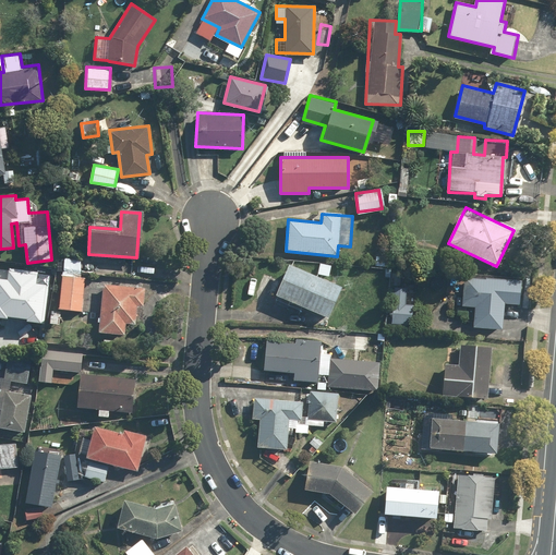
[(414,244),(414,234),(409,233),(408,244),(405,243),(403,255),(418,256),(419,244),(414,244)]
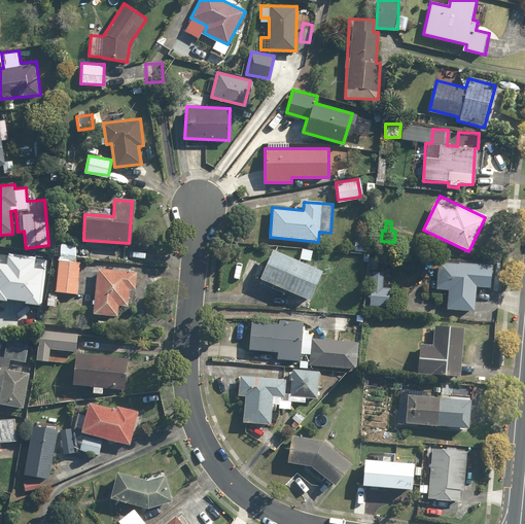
[(78,243),(61,241),(56,291),(78,293),(81,260),(77,260),(78,243)]
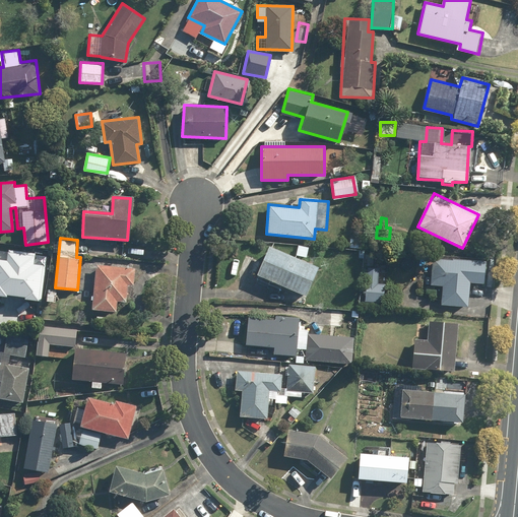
[(310,247),(298,243),(295,254),(307,258),(310,247)]
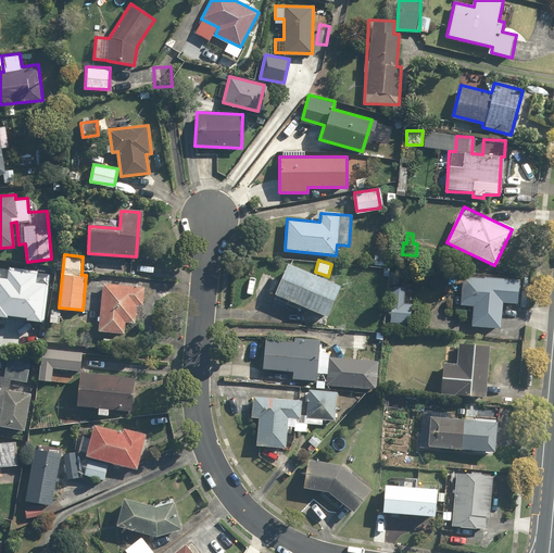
[(338,287),(286,266),(274,298),(325,318),(338,287)]
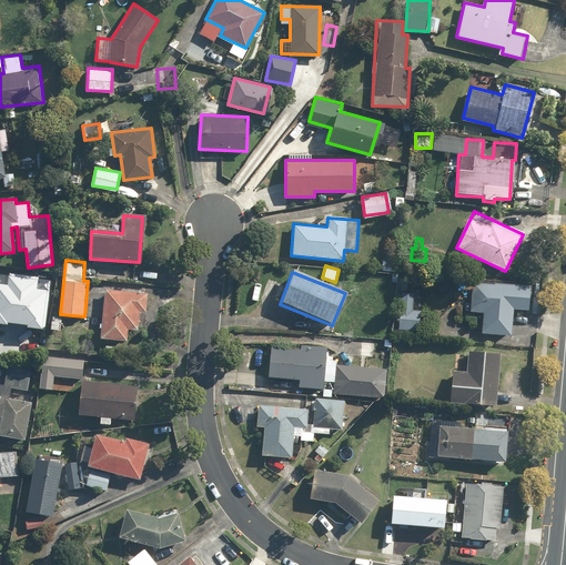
[(0,285),(0,325),(44,330),(49,291),(39,290),(40,279),(10,275),(9,286),(0,285)]
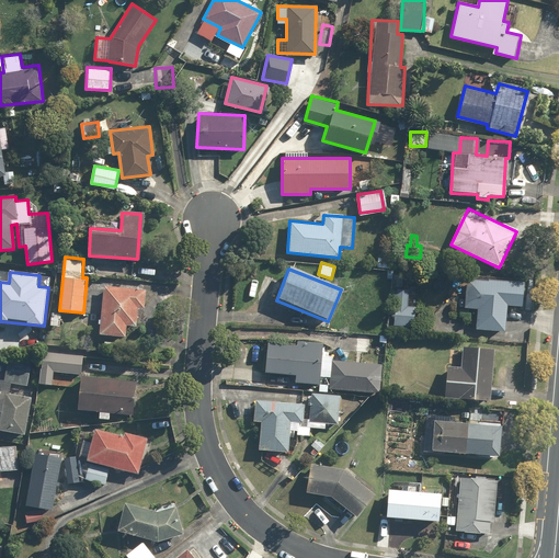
[(521,283),(466,280),(465,307),(478,308),(476,331),(504,333),(505,307),(518,307),(521,283)]
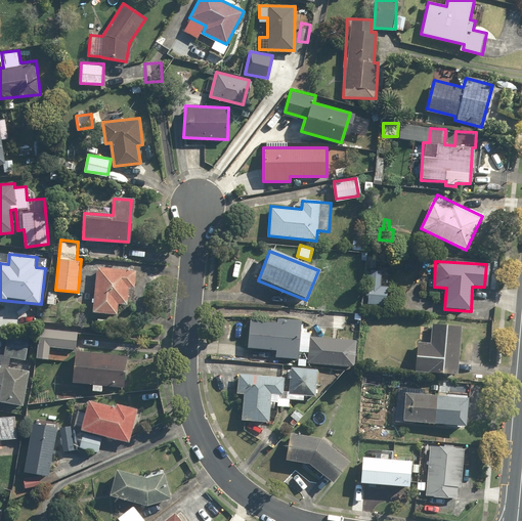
[(135,270),(96,267),(92,312),(116,314),(117,304),(127,304),(128,288),(134,288),(135,270)]
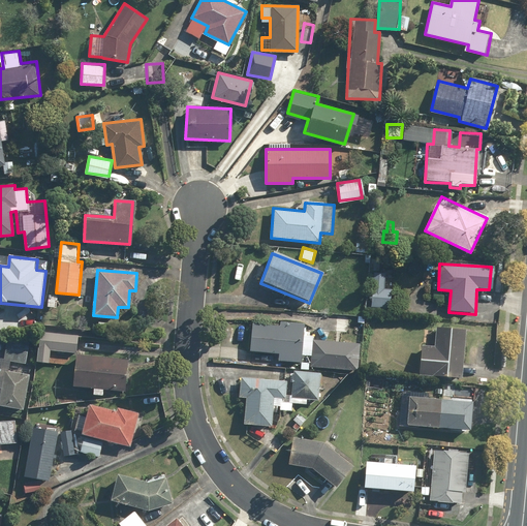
[(386,272),(374,271),(373,286),(371,286),(370,307),(391,308),(392,288),(385,288),(386,272)]
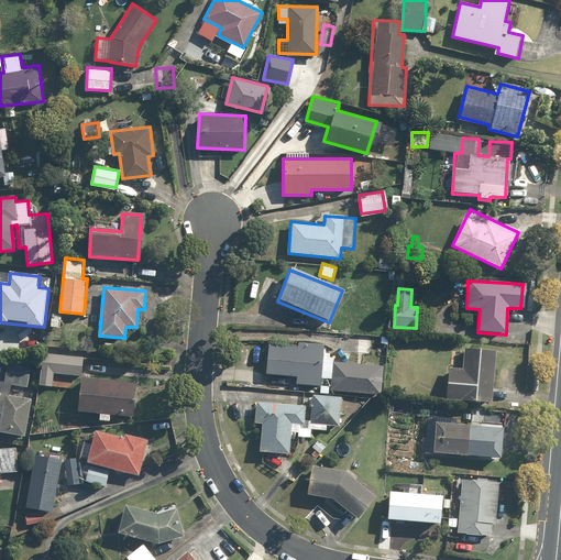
[(298,347),(270,344),(266,374),(297,376),(297,384),(320,386),(323,346),(298,342),(298,347)]
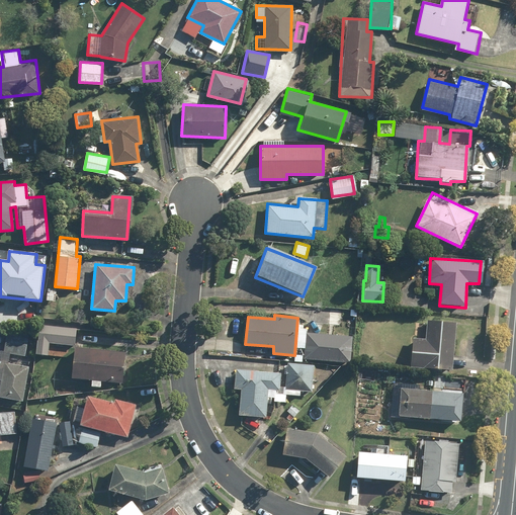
[(451,371),(454,324),(427,322),(426,340),(412,339),(410,369),(451,371)]
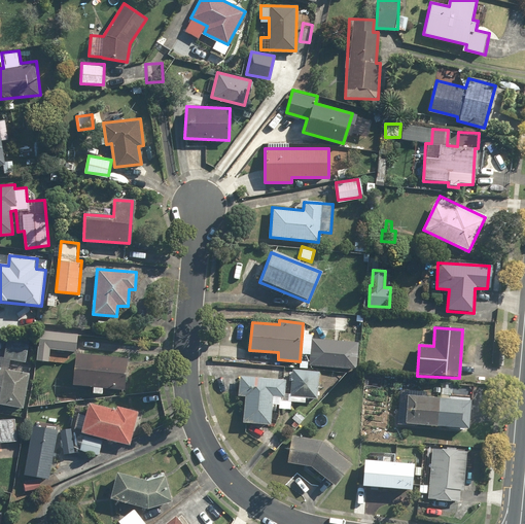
[(77,333),(38,330),(36,360),(47,361),(48,348),(76,350),(77,333)]
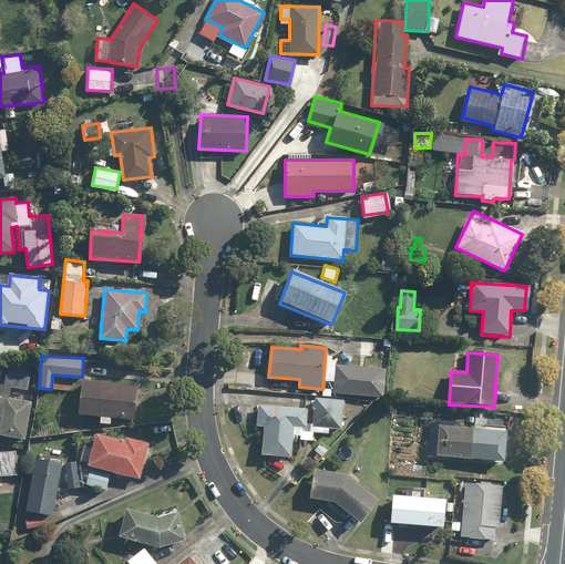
[(32,365),(8,361),(4,382),(29,386),(32,365)]
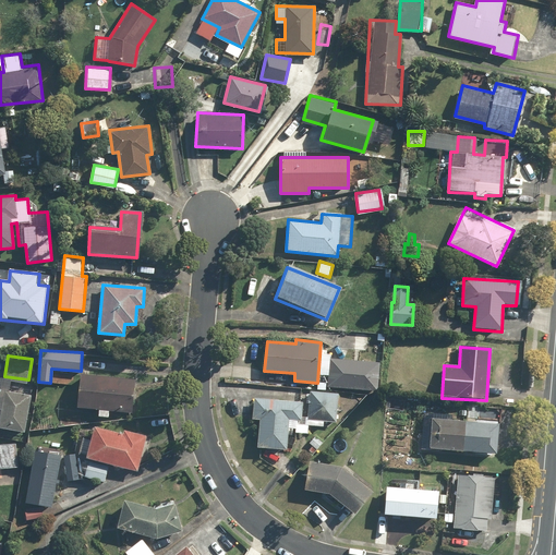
[(379,362),(330,357),(327,384),(376,390),(379,362)]
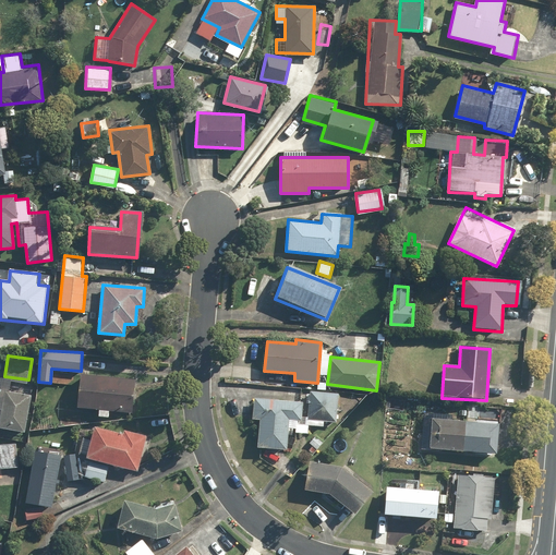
[(107,418),(107,410),(132,411),(134,379),(79,375),(76,407),(98,409),(97,417),(107,418)]
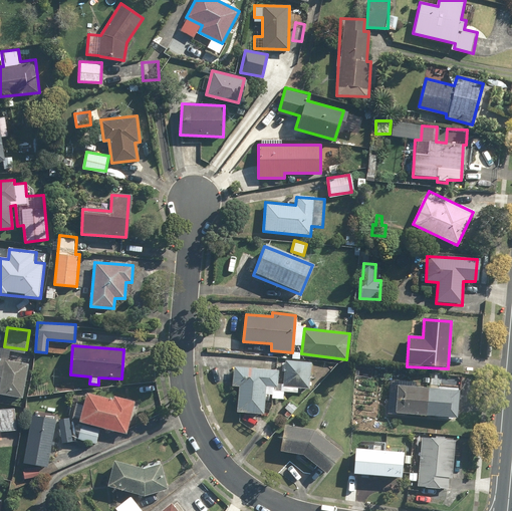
[(28,363),(5,359),(0,386),(0,394),(22,398),(28,363)]
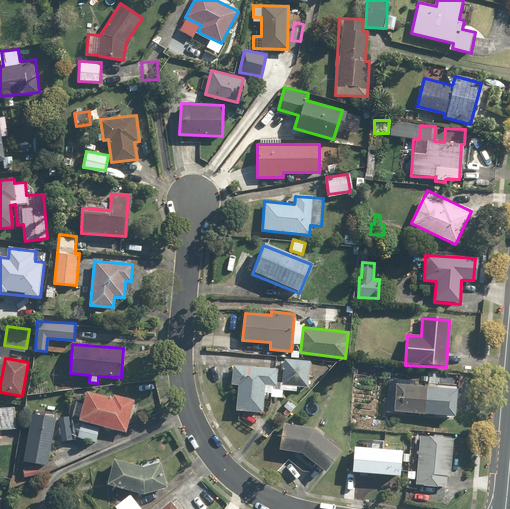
[(278,368),(233,365),(232,383),(237,383),(235,409),(262,411),(264,387),(272,388),(271,395),(282,396),(283,390),(295,391),(296,385),(309,386),(311,360),(284,358),(281,385),(277,384),(278,368)]
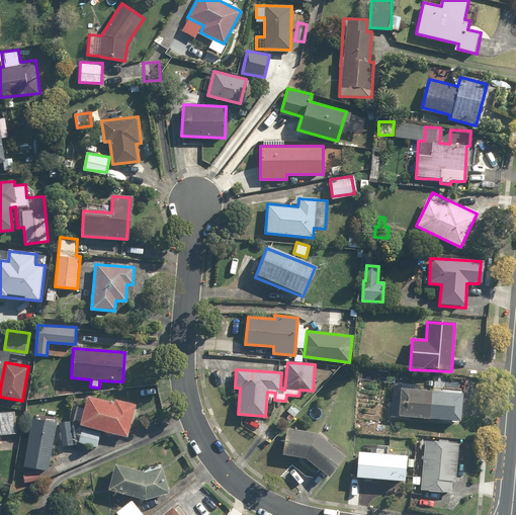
[(443,390),(400,388),(398,417),(457,421),(459,391),(465,392),(465,377),(443,376),(443,390)]
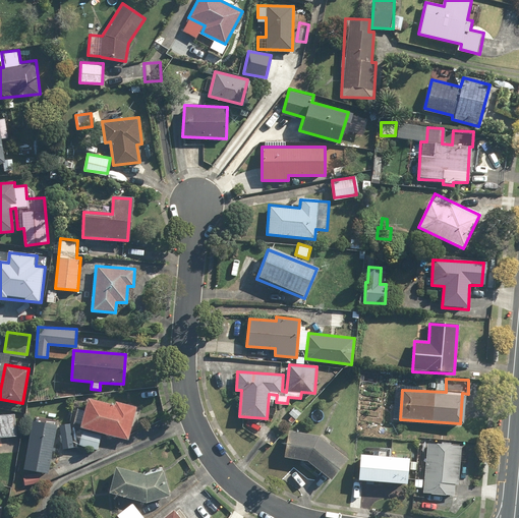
[(132,406),(88,397),(79,444),(96,447),(99,435),(126,441),(132,406)]
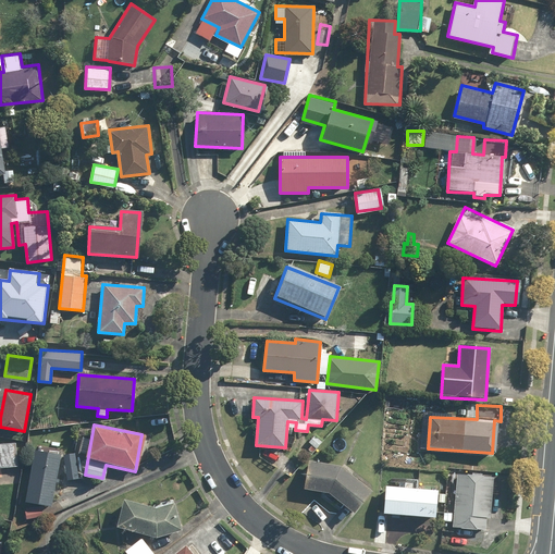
[(0,464),(19,464),(17,451),(10,452),(10,444),(0,444),(0,464)]
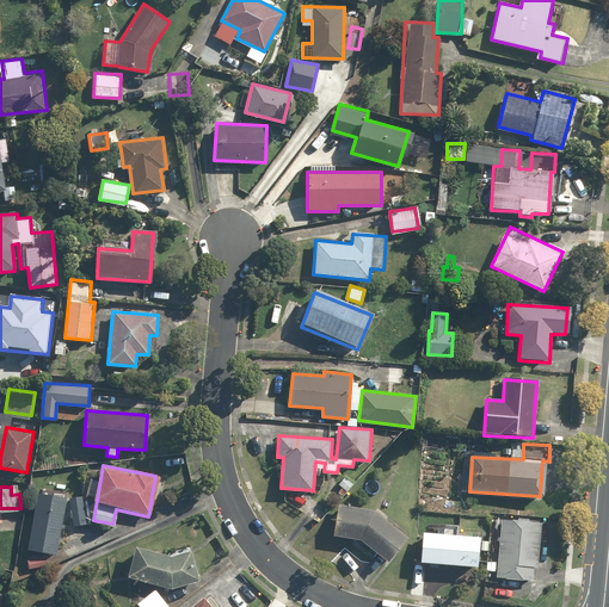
[(35,493),(25,550),(56,556),(67,499),(35,493)]
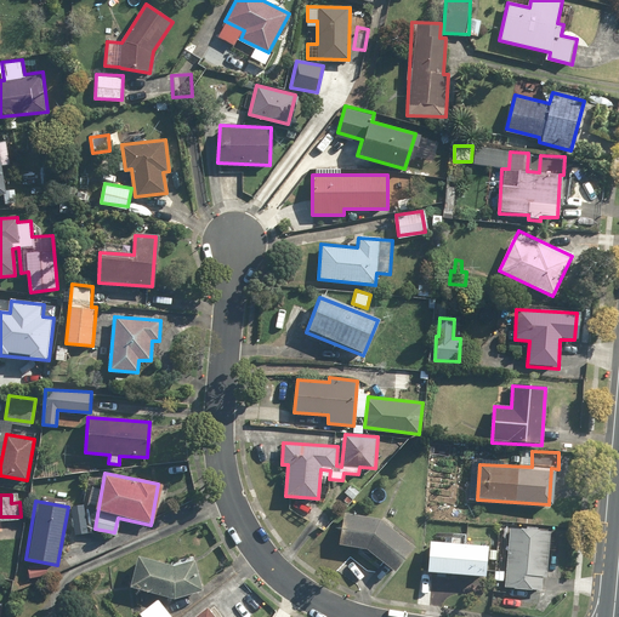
[(84,503),(71,506),(75,535),(89,532),(84,503)]
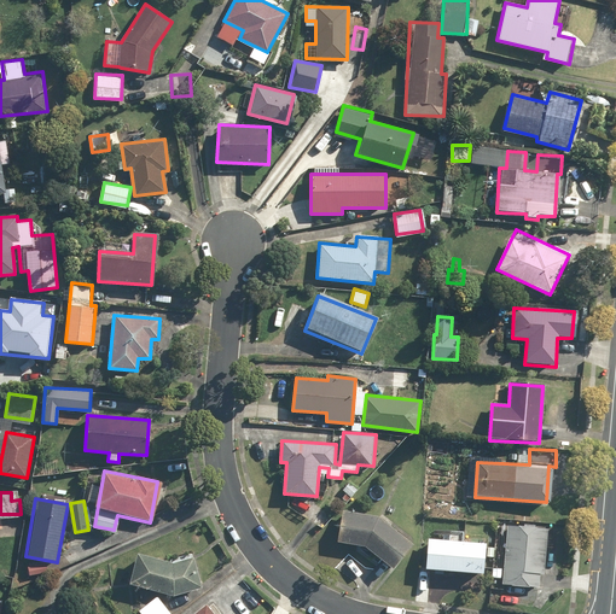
[(378,519),(343,510),(337,544),(365,548),(389,569),(413,544),(378,519)]
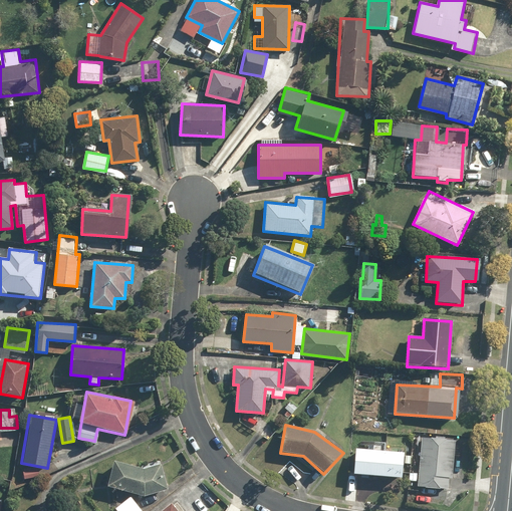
[(445,437),(421,436),(418,484),(448,487),(448,477),(453,477),(455,440),(445,440),(445,437)]
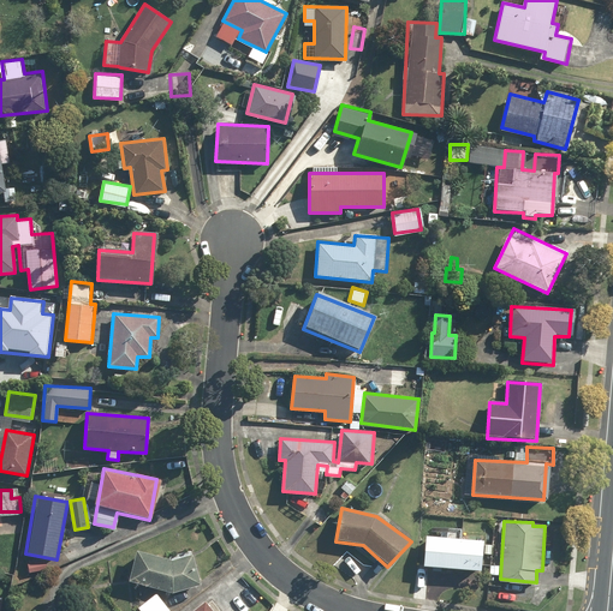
[(433,571),(433,567),(476,570),(480,540),(423,535),(421,565),(426,565),(426,570),(433,571)]
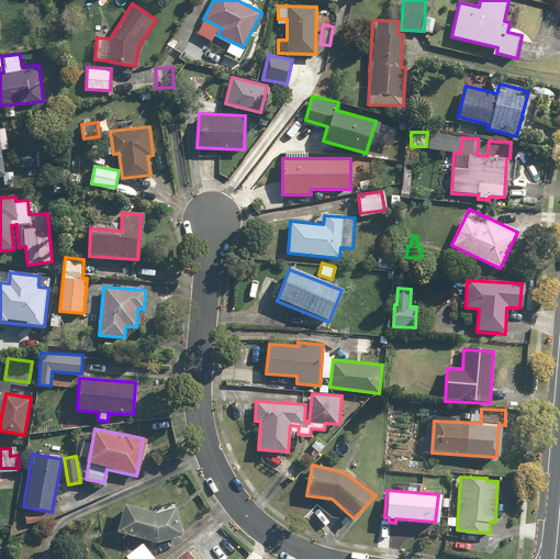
[(158,513),(125,505),(118,533),(155,541),(181,535),(175,509),(158,513)]
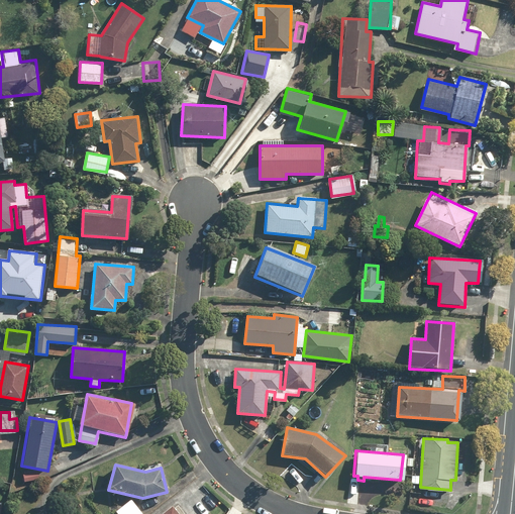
[(131,498),(115,512),(116,513),(138,513),(142,511),(131,498)]
